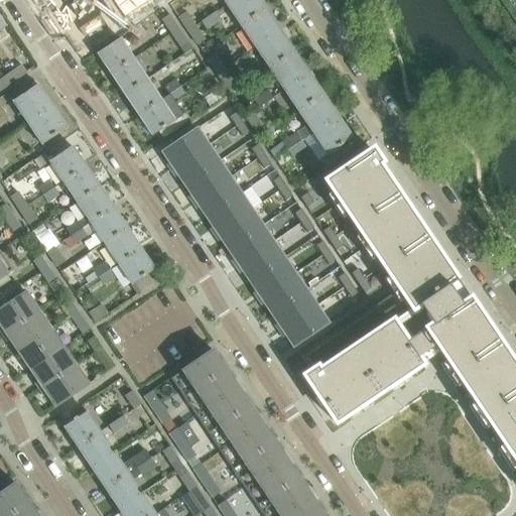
[(107,0),(122,21),(153,0),(107,0)]
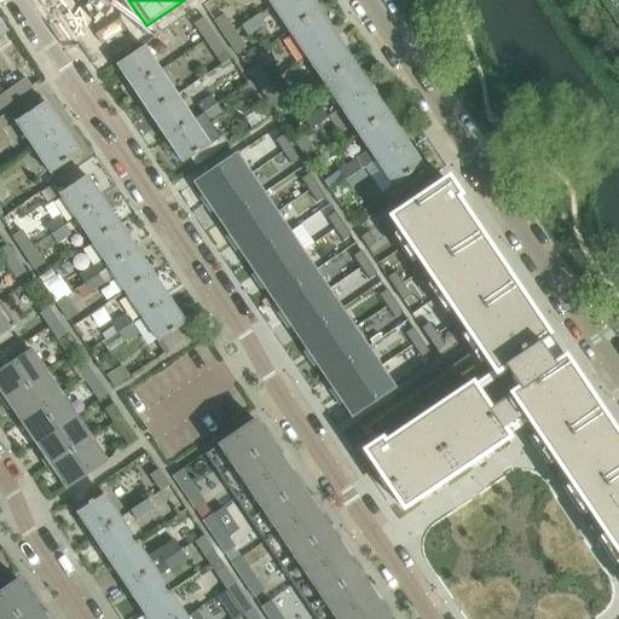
[(310,0),(281,0),(271,7),(288,33),(318,12),(310,0)]
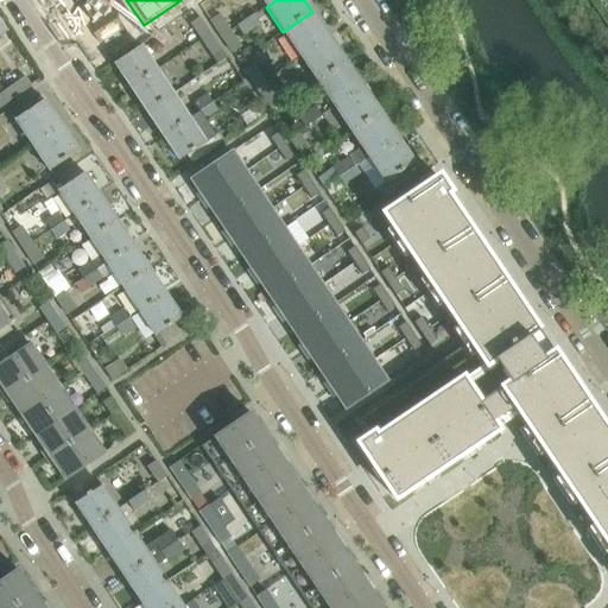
[(312,12),(283,32),(301,57),(330,37),(312,12)]
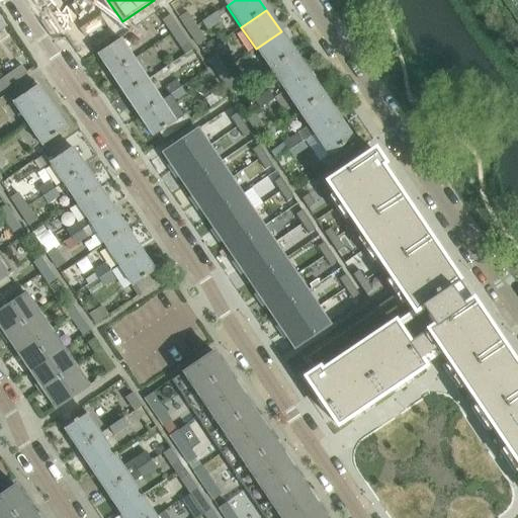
[(179,18),(188,31),(196,26),(187,13),(179,18)]
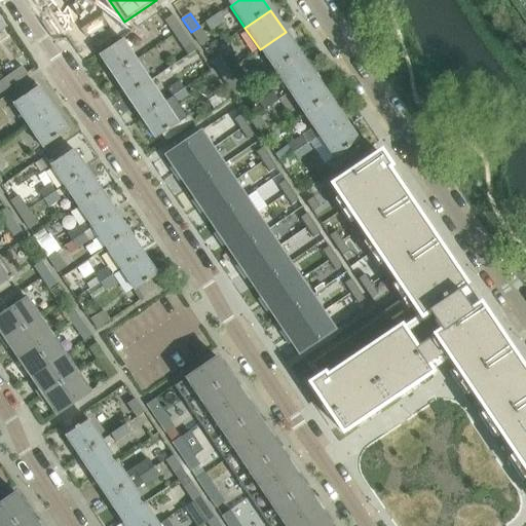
[(219,13),(204,23),(210,31),(225,21),(219,13)]
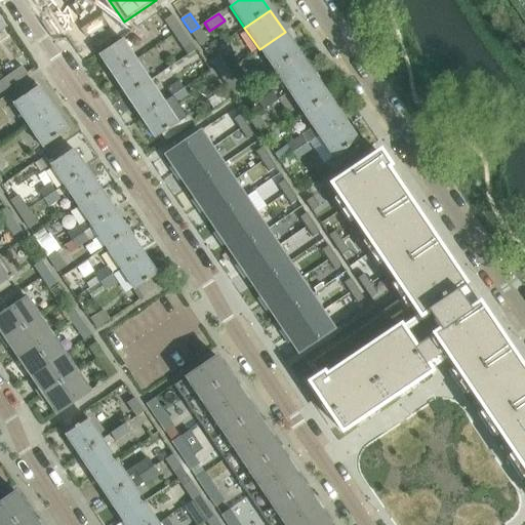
[(164,21),(173,35),(182,30),(172,15),(164,21)]
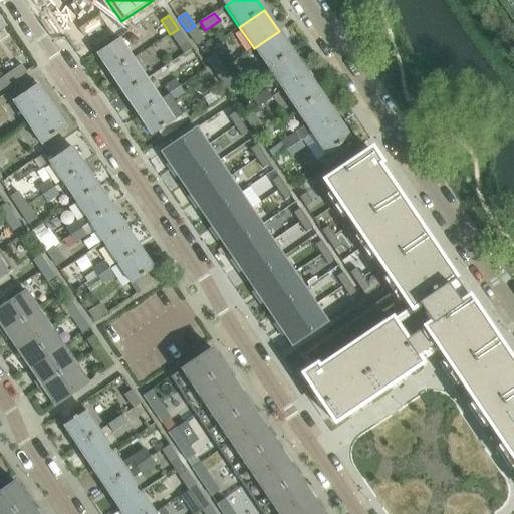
[(195,26),(187,31),(196,45),(204,40),(195,26)]
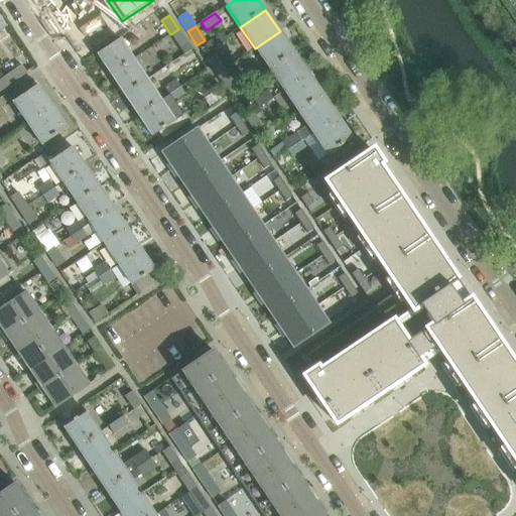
[(178,29),(170,34),(180,48),(187,43),(178,29)]
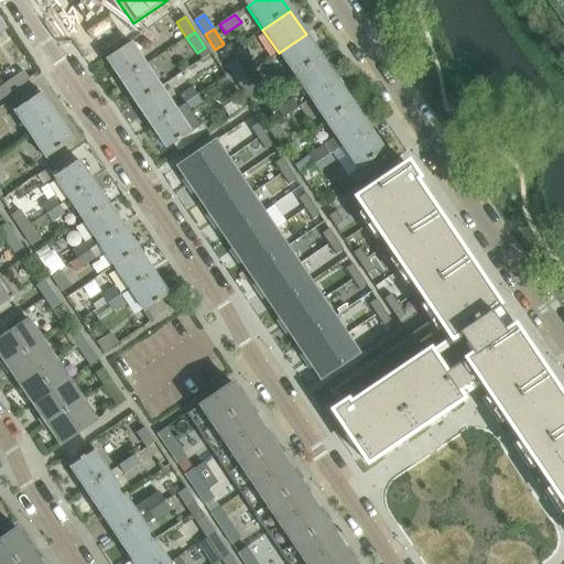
[(306,34),(279,53),(294,76),(322,57),(306,34)]
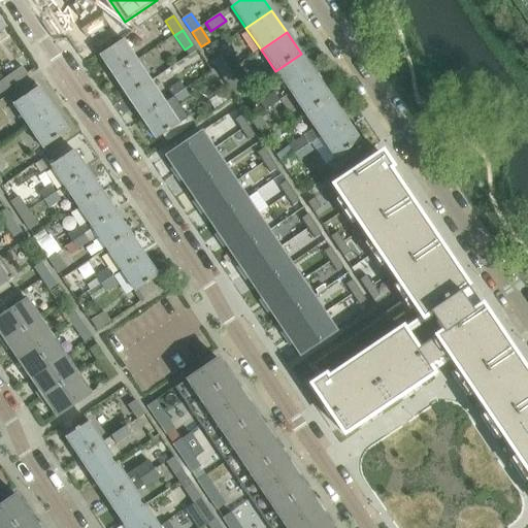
[(122,39),(98,56),(112,76),(136,61),(122,39)]
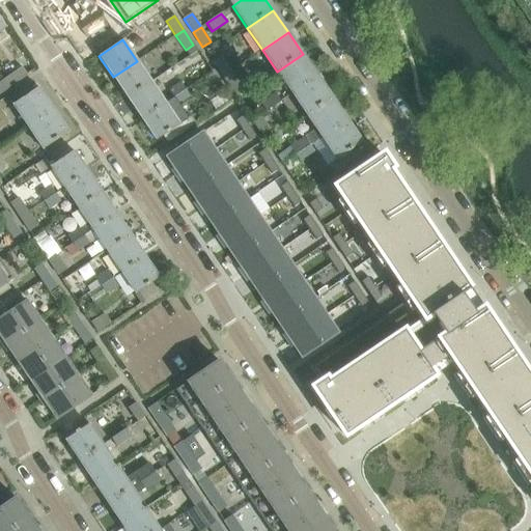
[(303,54),(277,72),(291,93),(317,76),(303,54)]
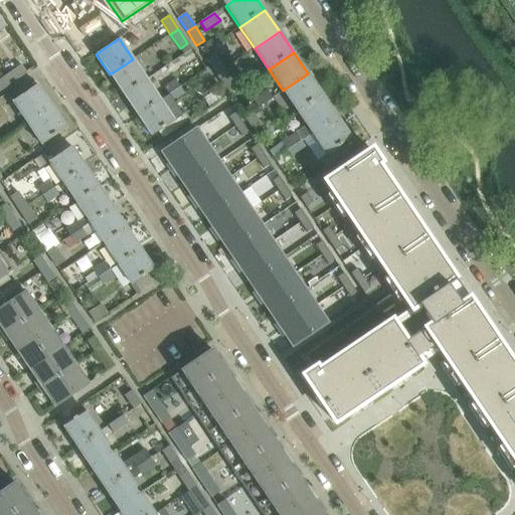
[(214,55),(207,60),(216,74),(224,69),(214,55)]
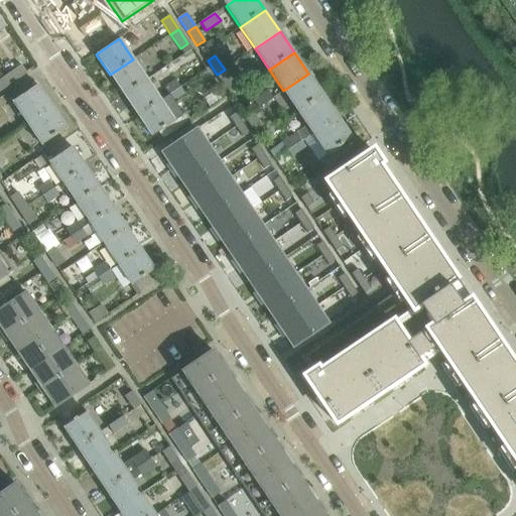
[(133,59),(110,75),(124,96),(146,80),(133,59)]
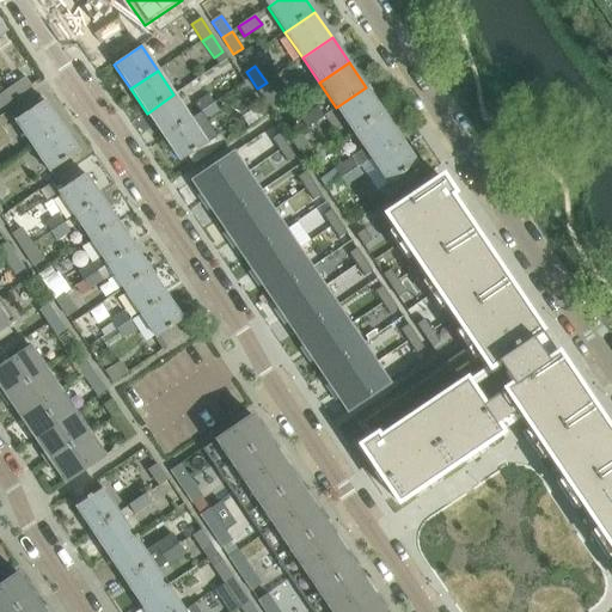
[(25,78),(8,89),(16,98),(31,86),(25,78)]
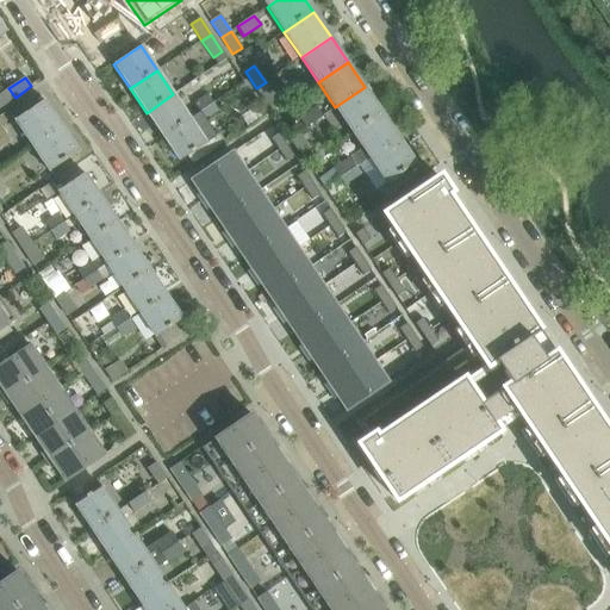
[(266,82),(256,88),(267,105),(277,99),(266,82)]
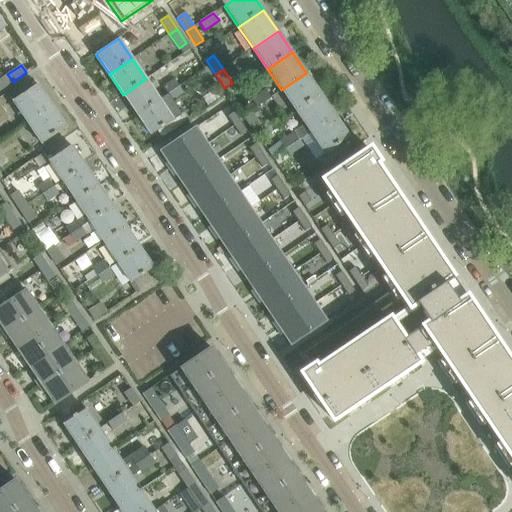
[(205,71),(197,76),(206,89),(214,84),(205,71)]
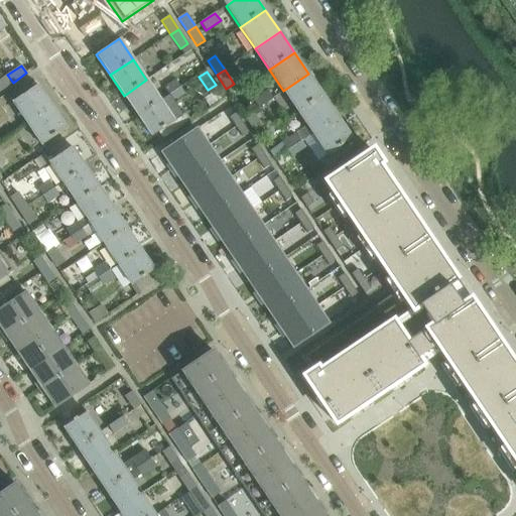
[(308,74),(283,91),(297,112),(323,96),(308,74)]
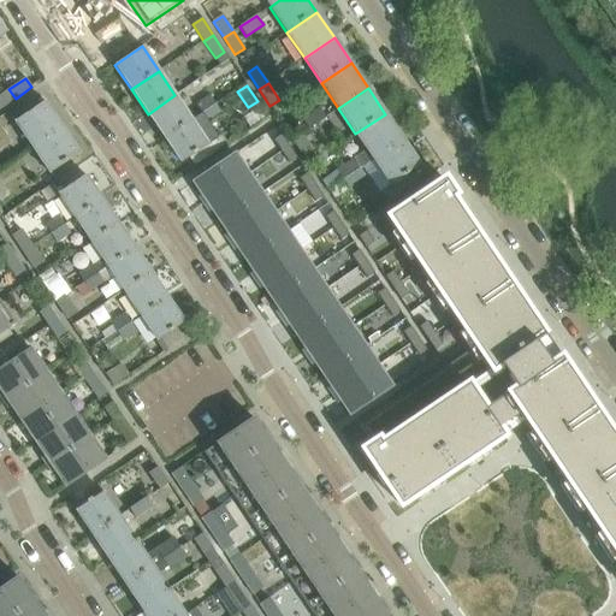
[(9,89),(0,95),(0,108),(16,99),(9,89)]
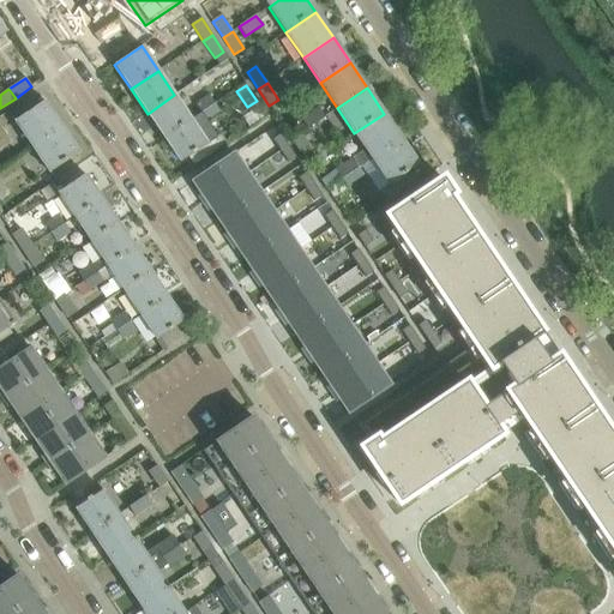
[(174,95),(148,114),(163,138),(191,120),(174,95)]
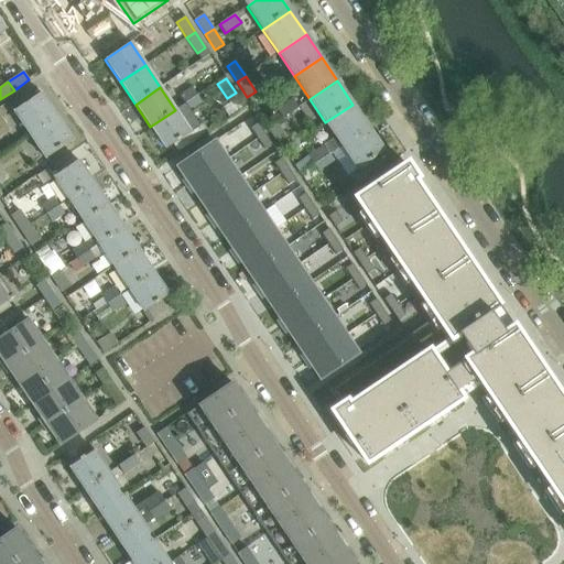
[(192,88),(180,96),(184,104),(196,96),(192,88)]
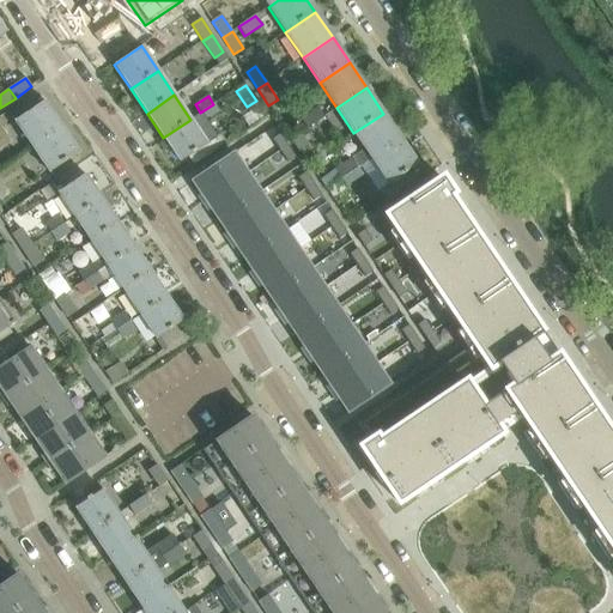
[(44,101),(14,121),(31,147),(61,127),(44,101)]
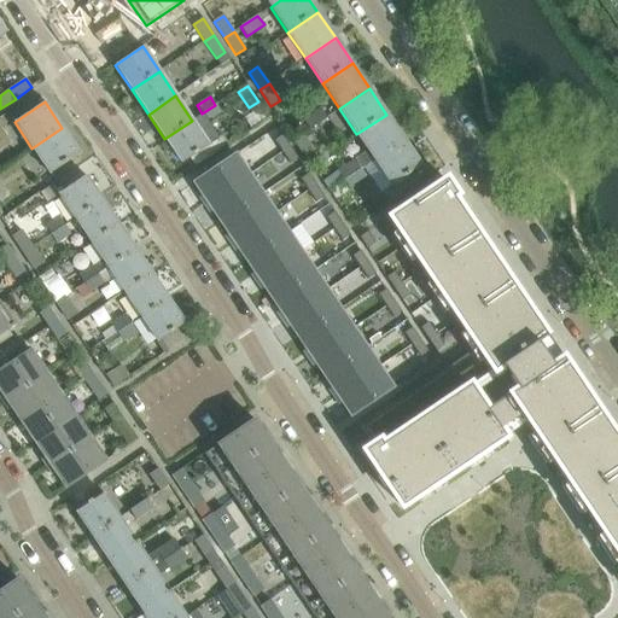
[(215,105),(202,114),(208,122),(221,114),(215,105)]
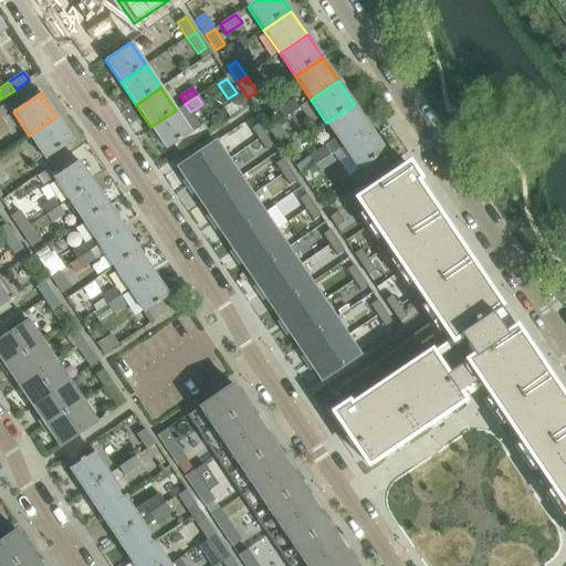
[(294,101),(279,111),(283,118),(299,107),(294,101)]
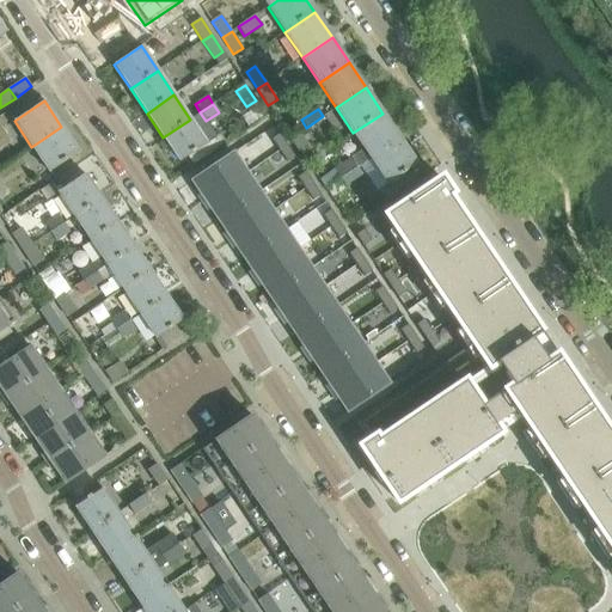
[(383,114),(353,133),(371,159),(401,139),(383,114)]
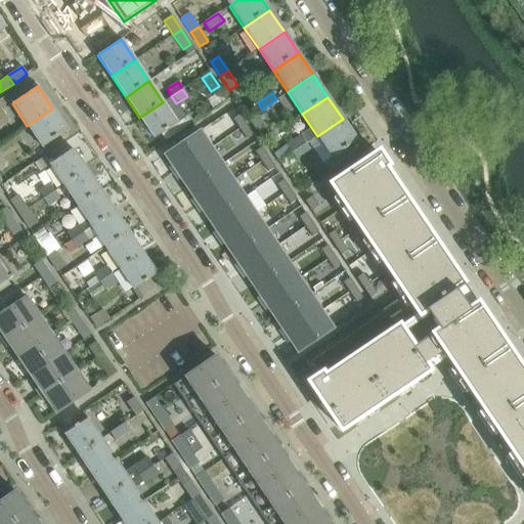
[(163,102),(139,118),(154,139),(177,123),(163,102)]
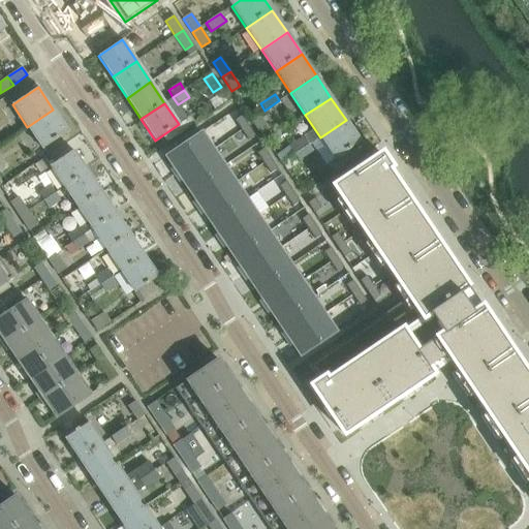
[(53,110),(27,127),(42,149),(68,132),(53,110)]
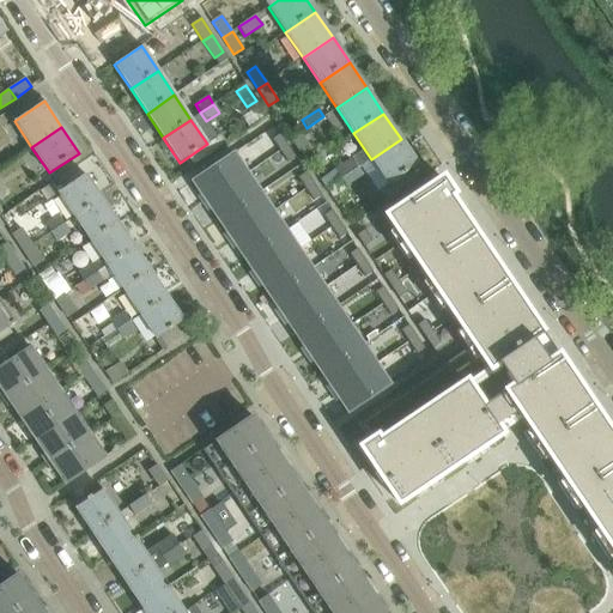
[(281,134),(273,139),(281,151),(289,146),(281,134)]
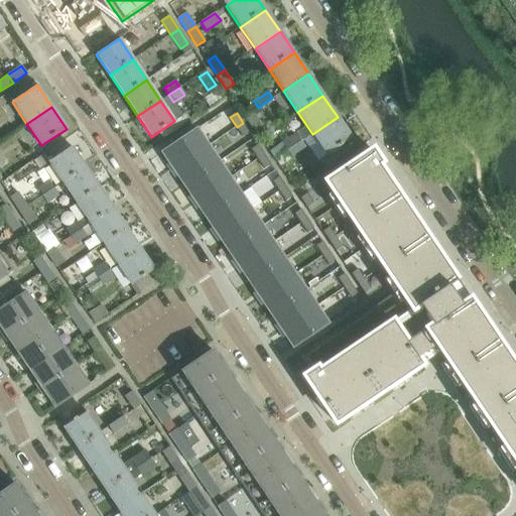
[(253,113),(246,118),(255,131),(262,126),(253,113)]
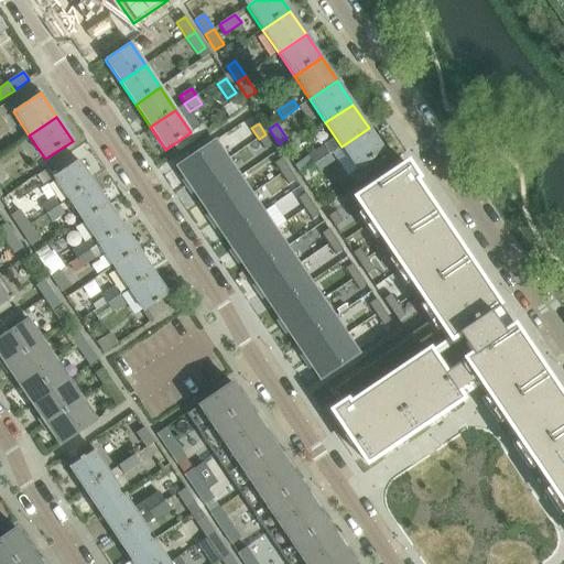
[(369,128),(342,147),(357,170),(384,151),(369,128)]
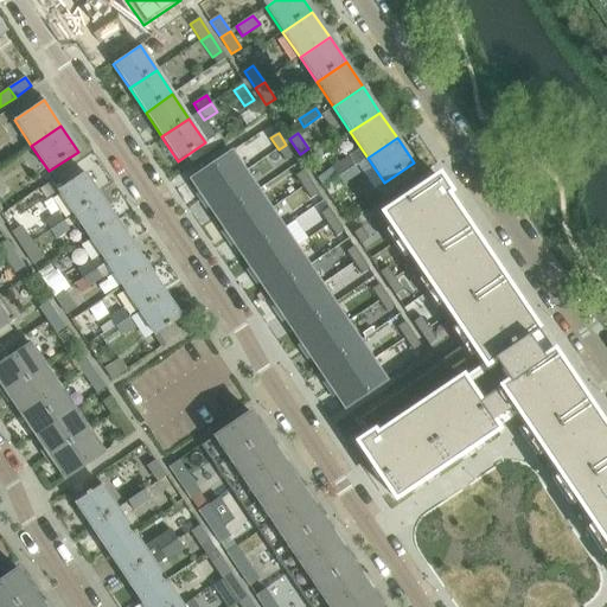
[(286,145),(279,149),(286,161),(294,155),(286,145)]
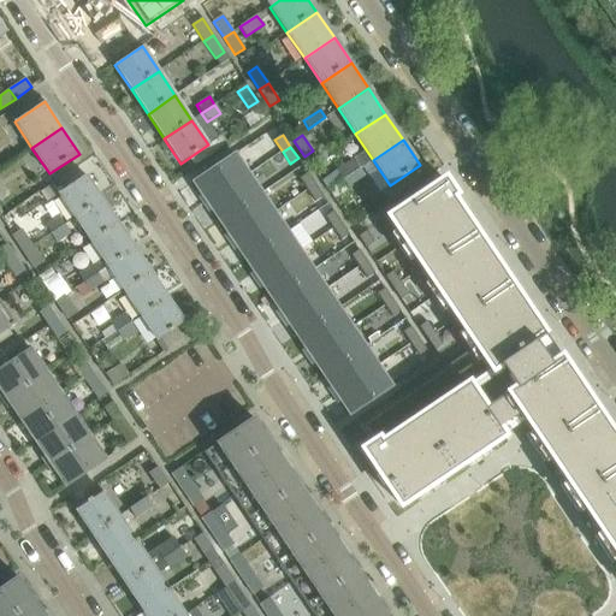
[(236,154),(194,182),(207,202),(249,175),(236,154)]
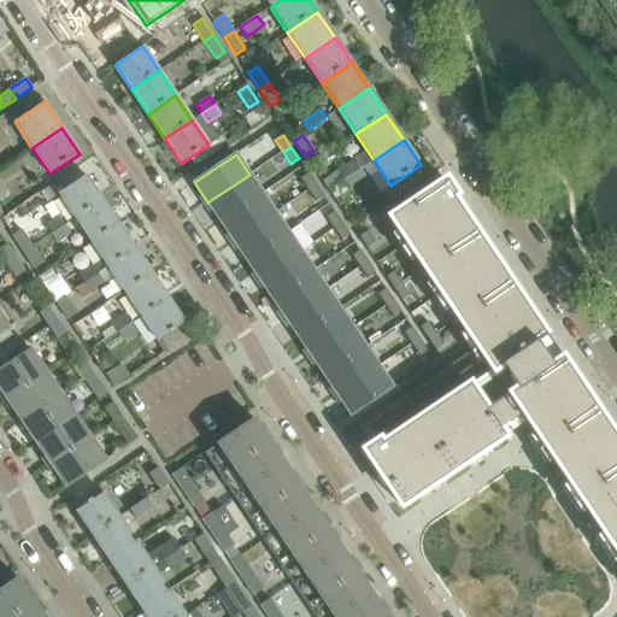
[(354,160),(338,171),(344,180),(360,169),(354,160)]
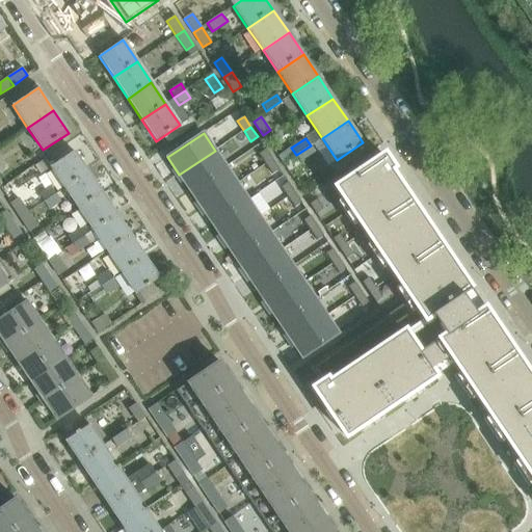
[(311,145),(296,155),(300,162),(315,153),(311,145)]
